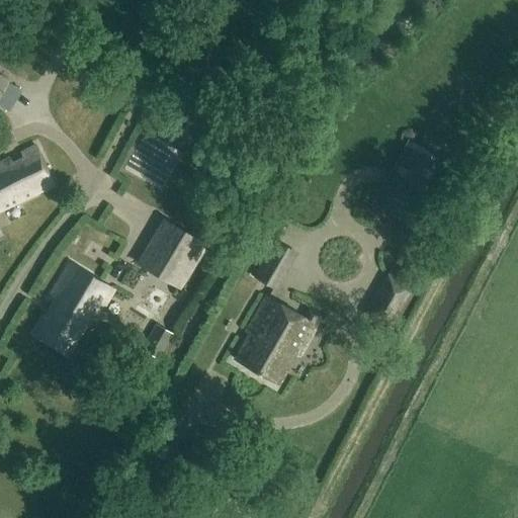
[(0,95),(9,82),(0,76),(0,95)]
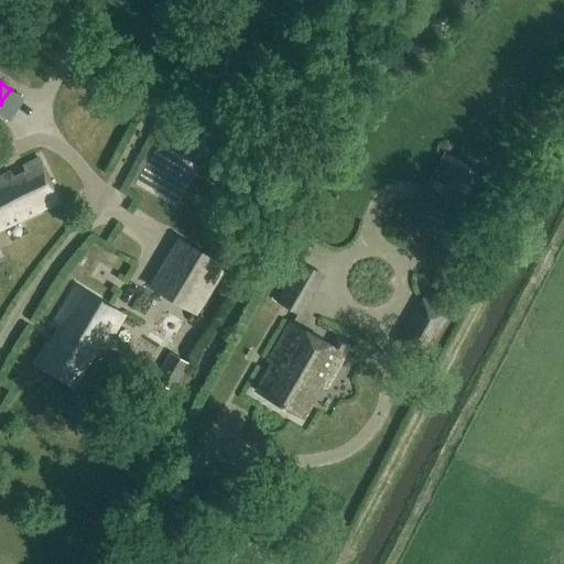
[(452,250),(492,180),(445,153),(404,223),(452,250)]
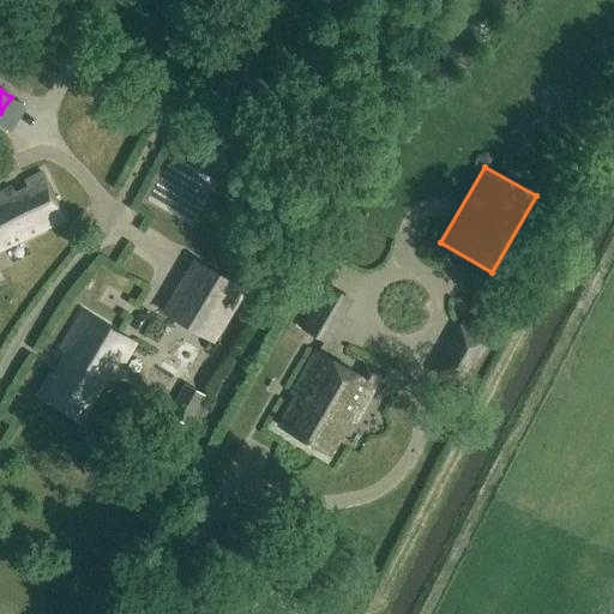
[(0,250),(64,220),(42,174),(24,182),(29,191),(14,198),(11,188),(0,193),(0,250)]
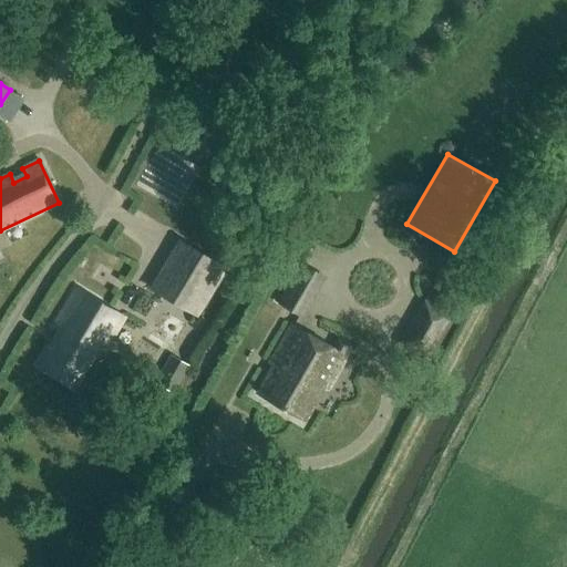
[(197,319),(228,269),(193,248),(163,298),(197,319)]
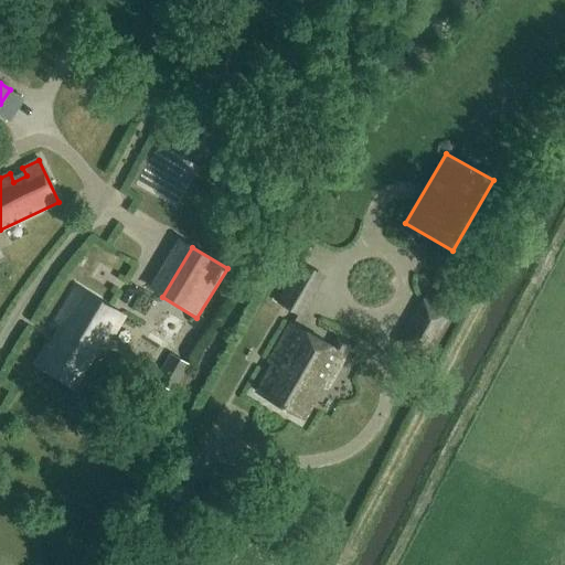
[(98,356),(123,316),(76,287),(54,326),(61,329),(39,365),(77,387),(96,355),(98,356)]
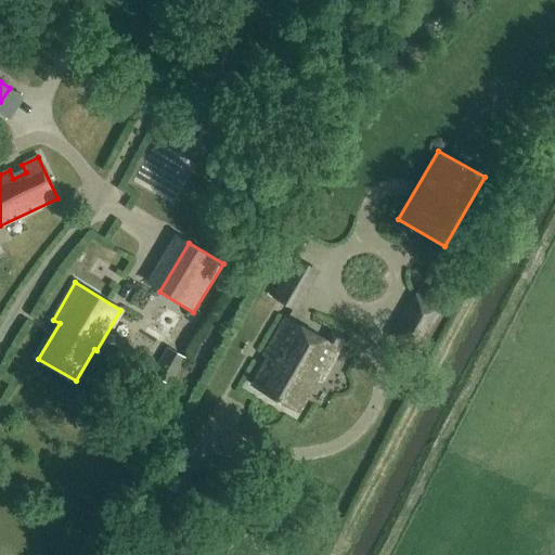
[(294,309),(300,297),(276,283),(270,295),(294,309)]
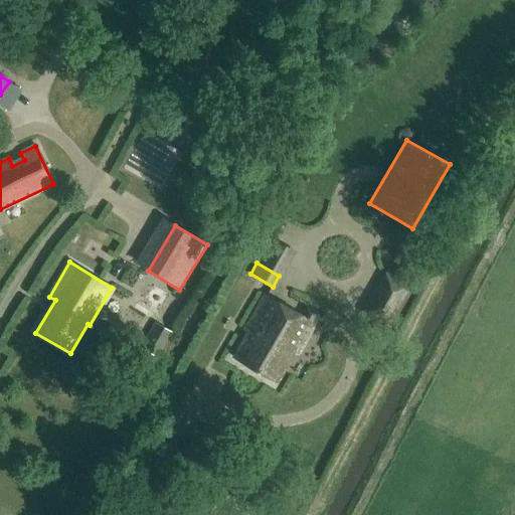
[(391,329),(415,285),(388,270),(362,314),(391,329)]
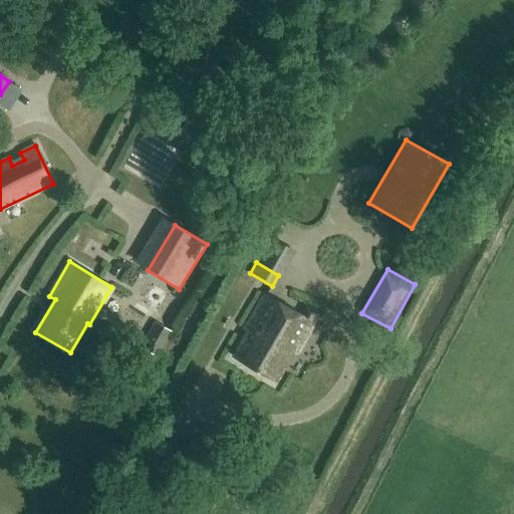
[(295,352),(312,323),(264,295),(245,328),(248,330),(233,356),(275,380),(292,350),(295,352)]
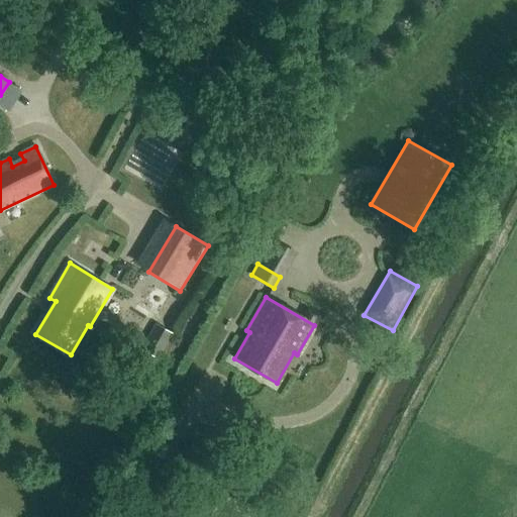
[(158,357),(172,333),(156,324),(141,349),(158,357)]
